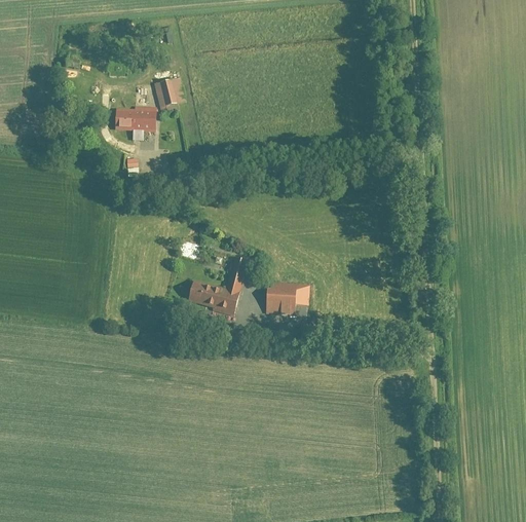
[(78,49),(76,64),(89,66),(91,52),(78,49)]
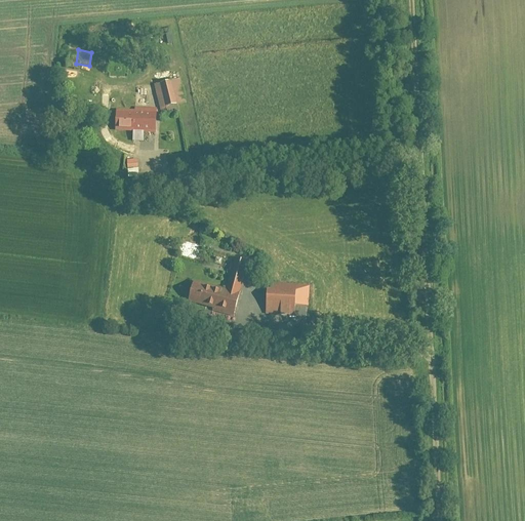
[(175,76),(151,83),(159,111),(184,104),(175,76)]
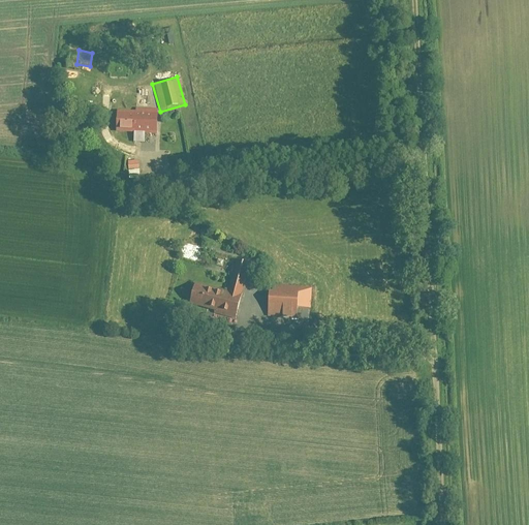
[(152,106),(116,105),(116,128),(152,129),(152,106)]
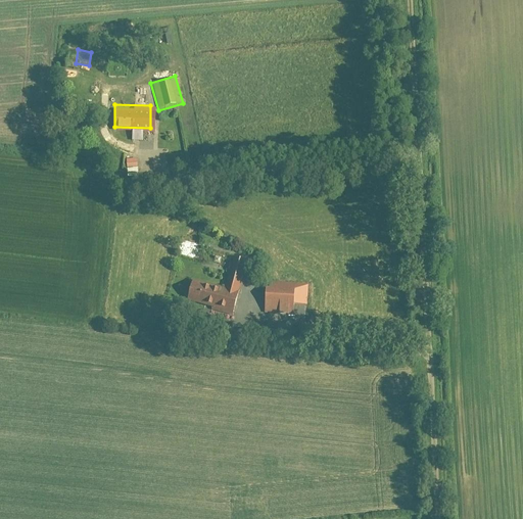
[(126,156),(126,186),(159,186),(159,174),(138,174),(137,155),(126,156)]
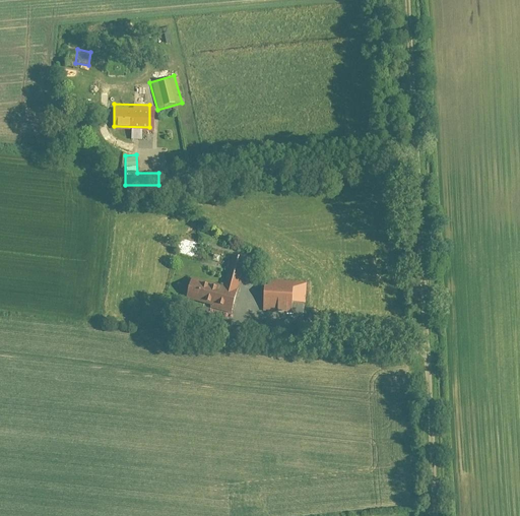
[(188,271),(182,303),(231,313),(242,259),(226,256),(222,278),(188,271)]
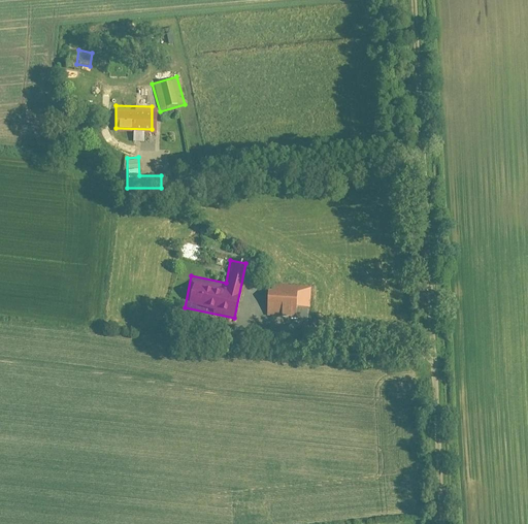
[(270,276),(270,287),(267,287),(266,315),(299,317),(301,289),(281,288),(281,277),(270,276)]
